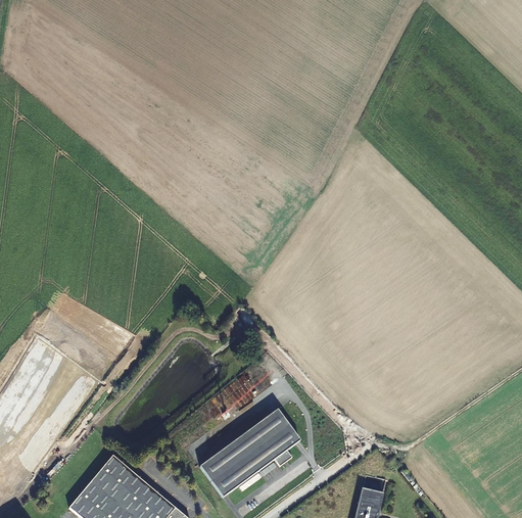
[(300,439),(278,408),(200,464),(223,496),(275,458),(280,464),(292,456),(287,449),(300,439)]
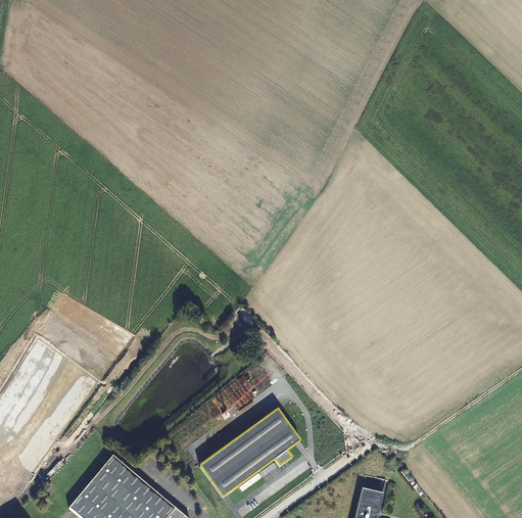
[(165,517),(188,517),(112,453),(109,458),(165,517)]
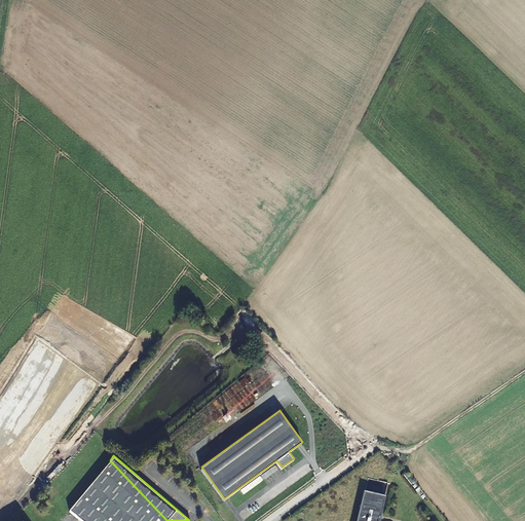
[(127,520),(166,520),(110,460),(91,482),(127,520)]
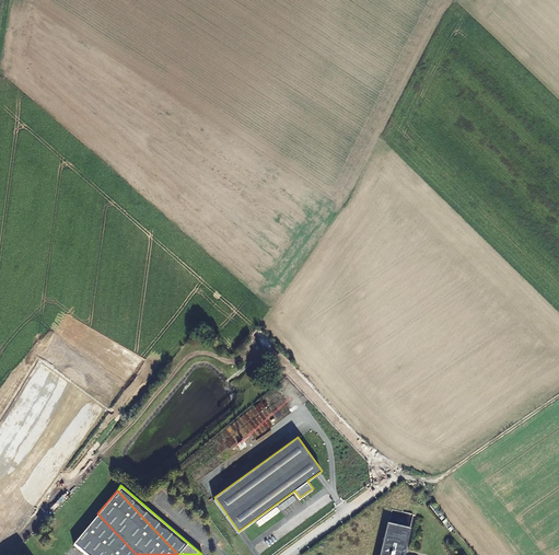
[(91,554),(136,554),(97,513),(74,540),(91,554)]
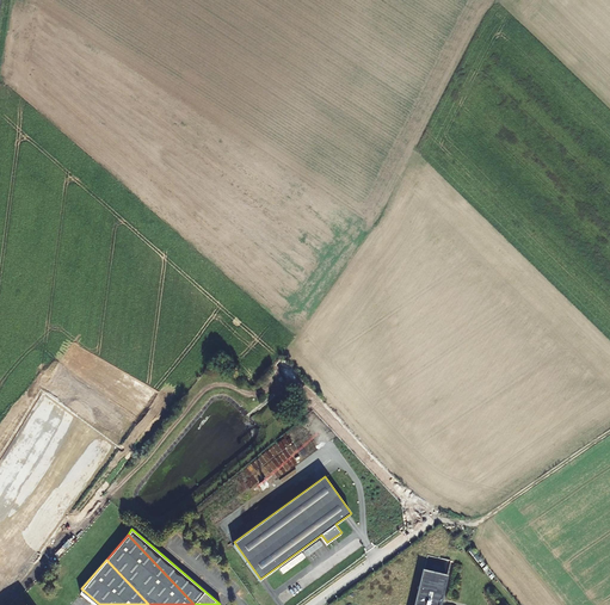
[(437,604),(445,573),(421,568),(412,604),(437,604)]
